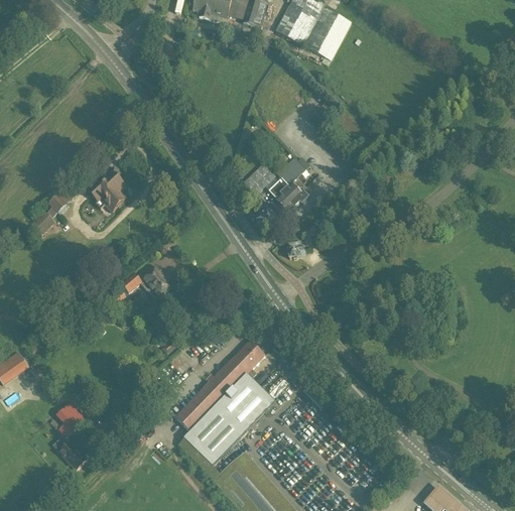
[(194,1),(192,8),(197,9),(197,12),(200,12),(199,15),(209,17),(210,12),(217,14),(227,16),(227,14),(243,18),(242,21),(261,27),(265,12),(268,3),(258,0),(194,0),(194,1)]
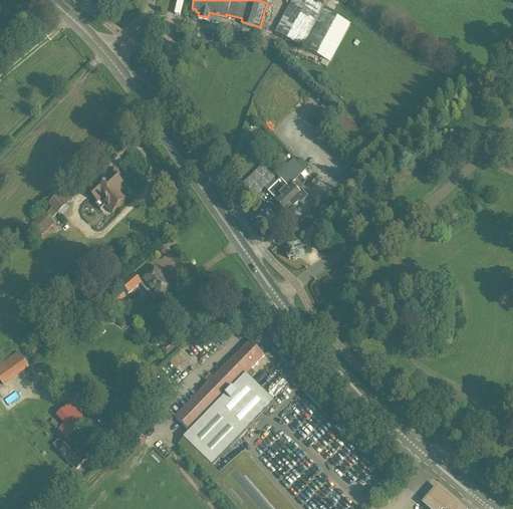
[(329,59),(350,21),(322,6),(324,2),(319,0),(288,0),(273,29),(321,55),(328,58),(329,59)]
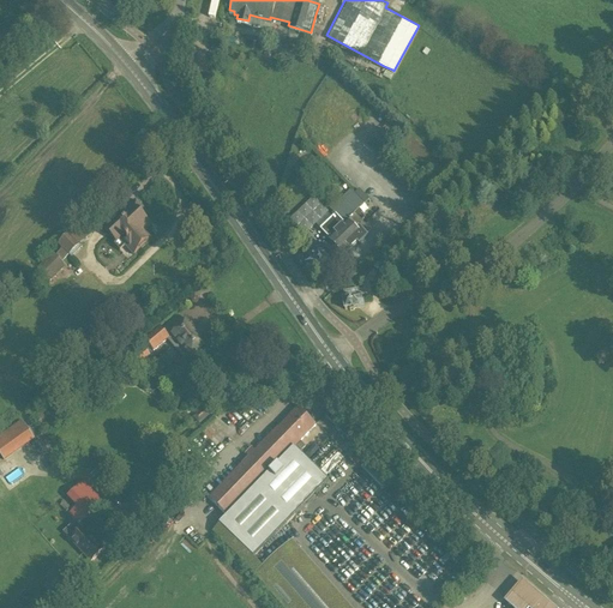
[(384,66),(382,72),(389,76),(392,70),(384,66)]
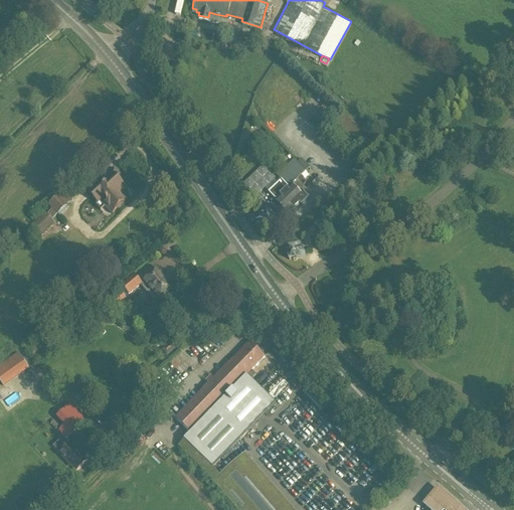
[(338,108),(327,98),(310,116),(322,127),(333,115),(332,114),(338,108)]
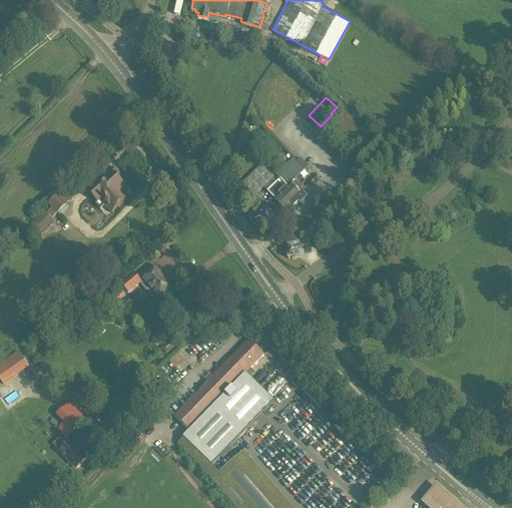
[(280,175),(267,187),(278,199),(277,199),(282,205),(281,206),(283,209),(285,208),(287,209),(298,199),(299,200),(306,193),(305,192),(309,188),(301,180),(304,177),(299,171),(308,162),(300,153),(296,157),(294,155),(277,172),(280,175)]
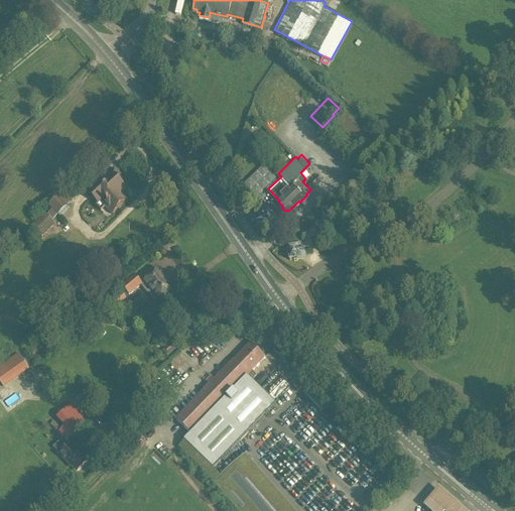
[(116,175),(120,171),(114,165),(106,173),(105,172),(88,189),(98,200),(96,202),(101,207),(105,203),(112,211),(127,197),(121,190),(126,185),(116,175)]
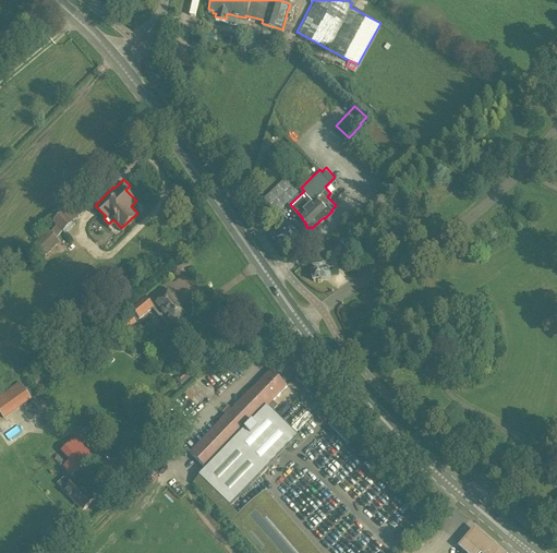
[(50,228),(47,225),(31,242),(43,254),(59,238),(56,235),(62,227),(65,230),(74,220),(72,218),(79,212),(69,202),(52,218),(56,221),(50,228)]
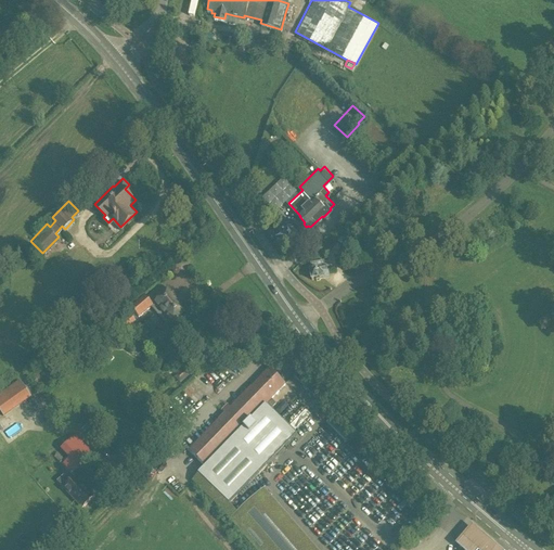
[(340,241),(346,246),(353,240),(348,234),(347,234),(340,241)]
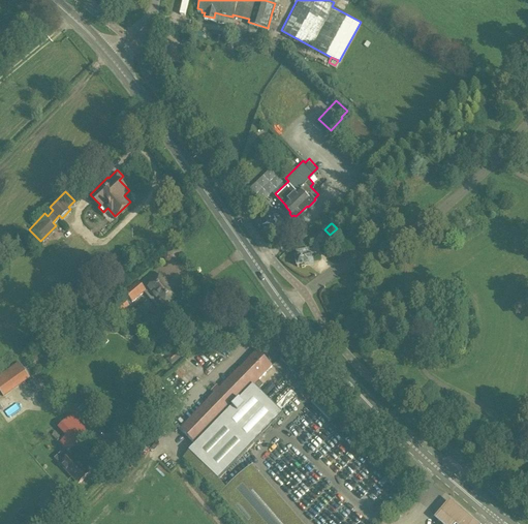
[(308,250),(308,245),(294,247),(296,252),(293,253),(296,264),(299,263),(301,264),(304,264),(305,262),(306,262),(306,263),(313,262),(312,255),(311,255),(310,250),(308,250)]
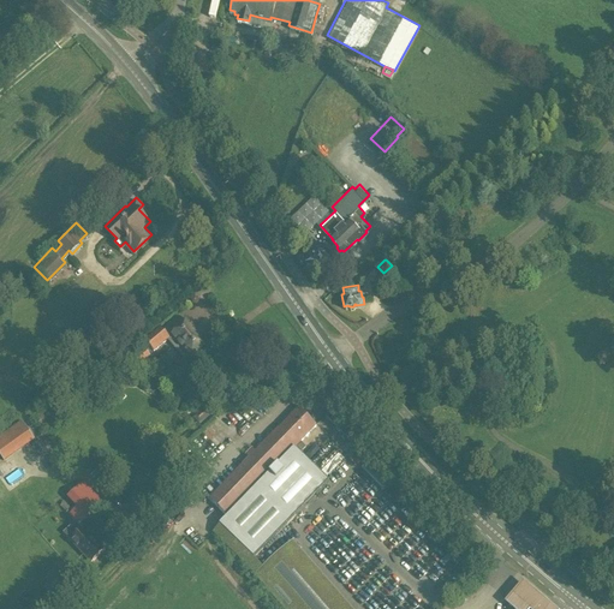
[(188,316),(171,329),(191,353),(192,352),(196,356),(208,345),(206,341),(208,339),(188,316)]
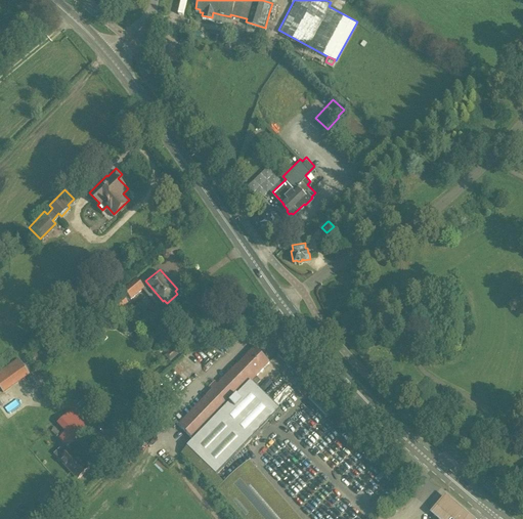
[(130,296),(144,285),(137,275),(123,288),(130,296)]
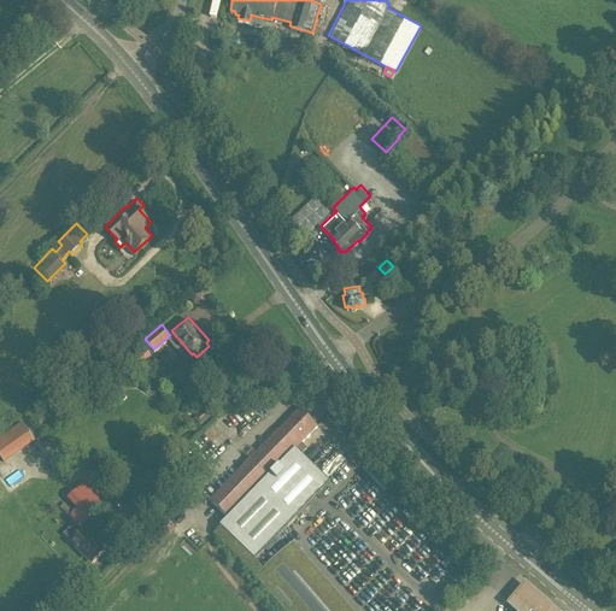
[(142,342),(130,353),(139,363),(151,352),(142,342)]
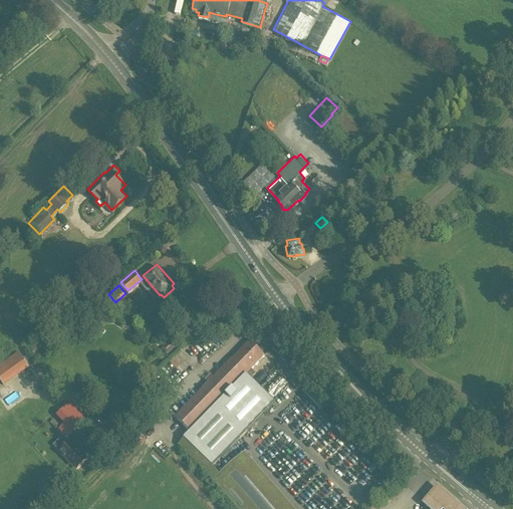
[(94,307),(81,318),(87,325),(100,314),(94,307)]
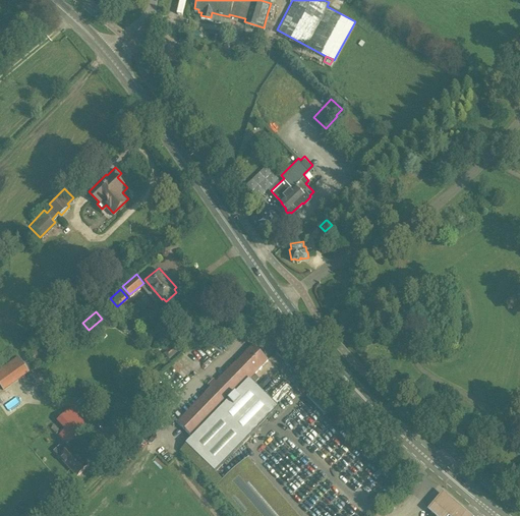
[(173,341),(168,346),(174,352),(179,347),(173,341)]
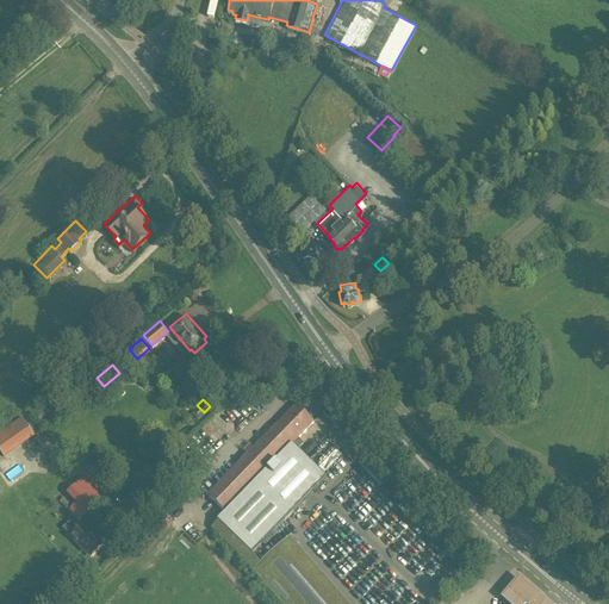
[(247,450),(216,481),(206,491),(224,509),(216,517),(250,549),(325,472),(297,443),(292,440),(298,434),(312,418),(294,400),(252,444),(248,441),(242,447),(247,450)]
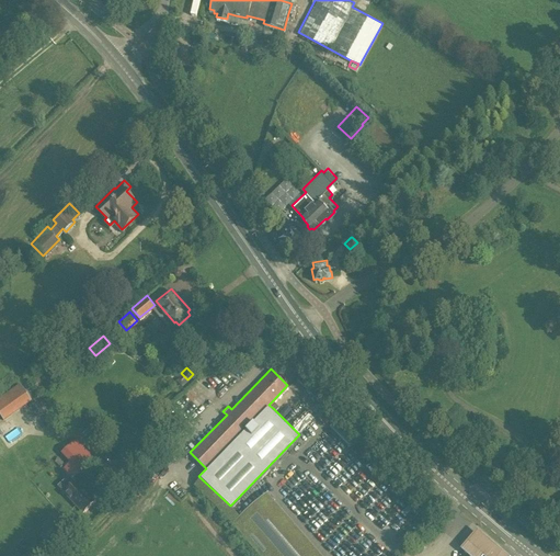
[(19,381),(0,393),(0,412),(3,418),(31,397),(19,381)]
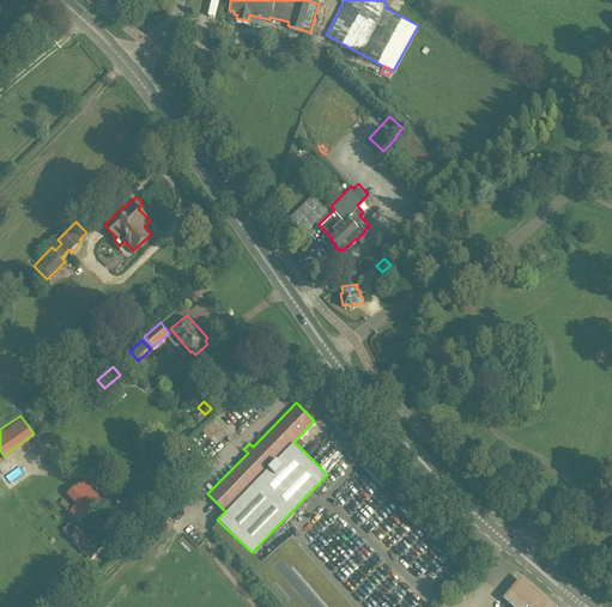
[(347,429),(355,424),(350,418),(344,424),(347,429)]
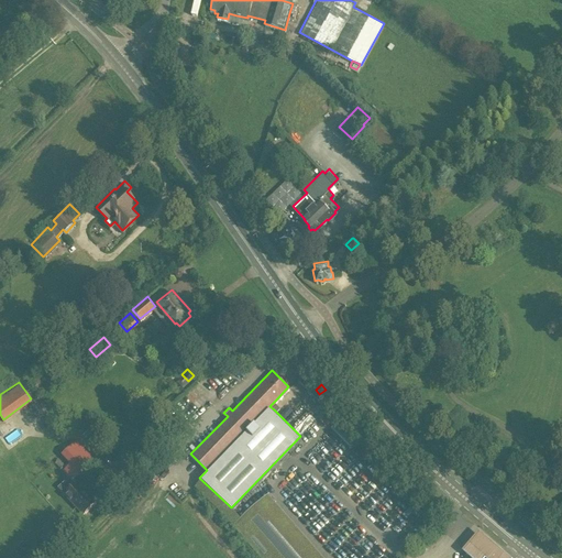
[(275,401),(270,406),(274,409),(278,404),(275,401)]
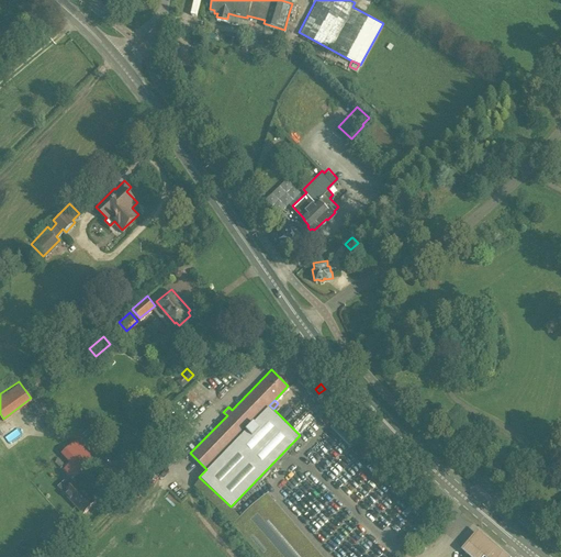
[(283,407),(278,412),(283,416),(288,412),(283,407)]
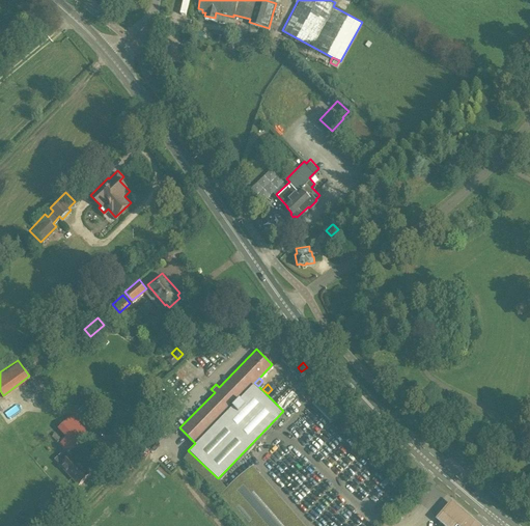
[(72,411),(56,425),(59,428),(63,433),(64,435),(58,441),(66,449),(68,447),(70,448),(76,443),(74,442),(88,428),(72,411)]
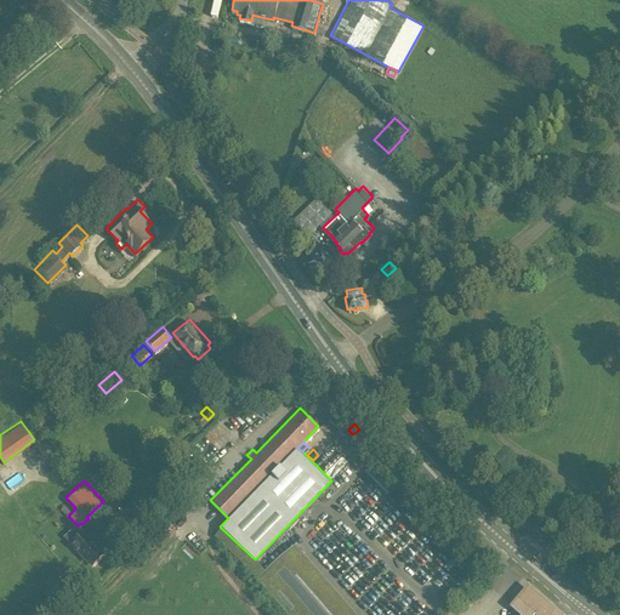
[(511,502),(508,505),(512,508),(516,512),(518,510),(511,502)]
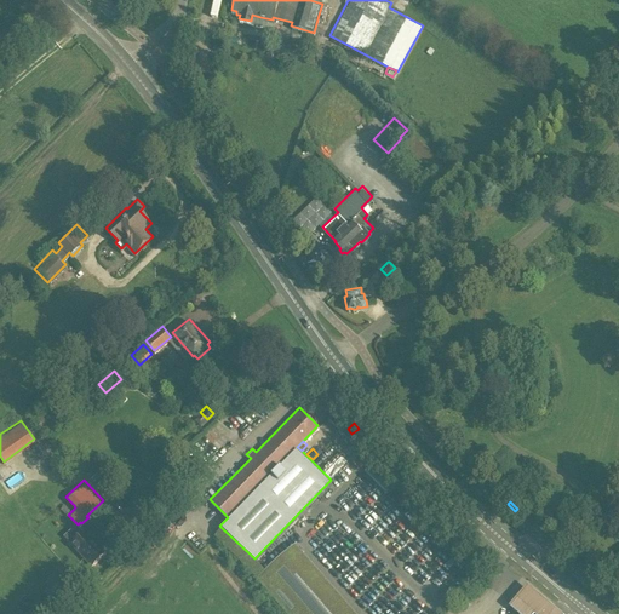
[(91,562),(105,549),(85,527),(70,540),(91,562)]
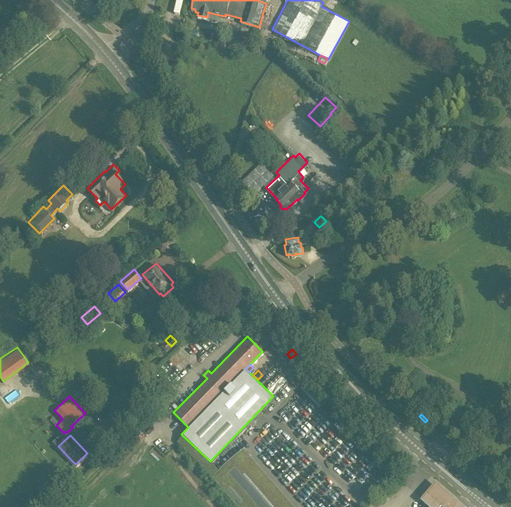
[(292,506),(243,450),(212,477),(237,506),(292,506)]
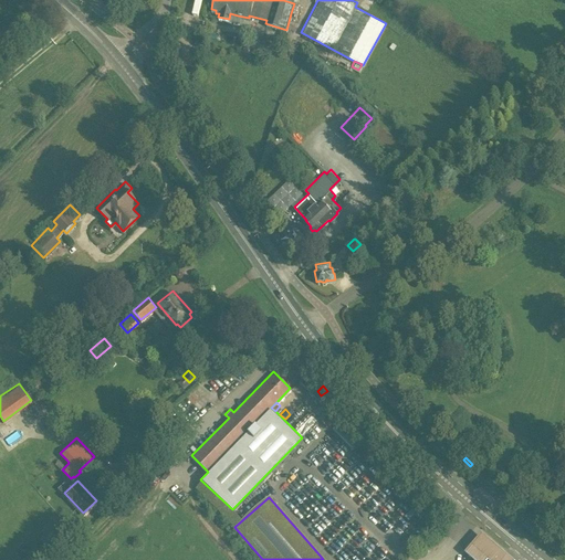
[(42,532),(41,535),(46,541),(60,530),(58,527),(46,537),(42,532)]
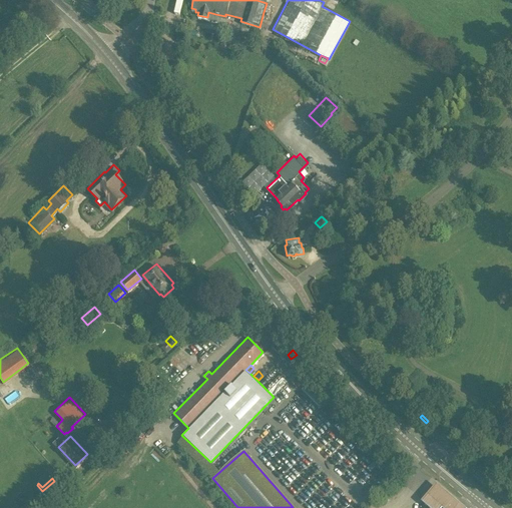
[(466,507),(435,481),(420,498),(431,507),(438,507),(441,505),(444,507),(466,507)]
